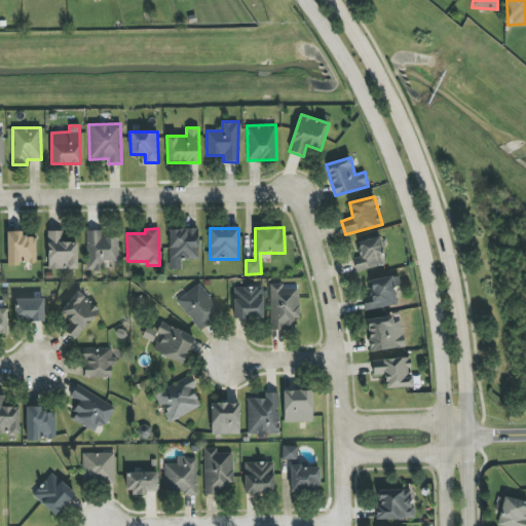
[(170,230),(170,270),(181,269),(181,260),(198,260),(198,229),(170,230)]
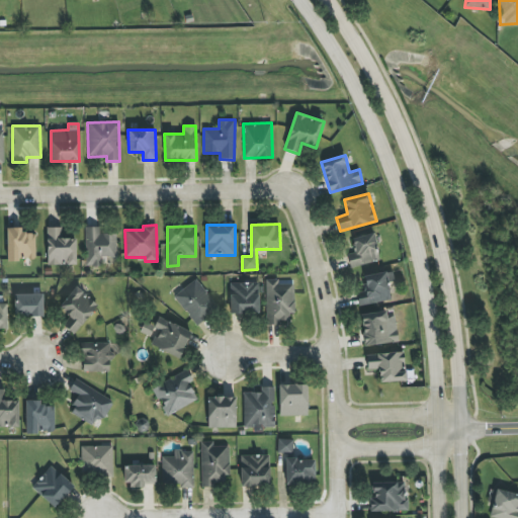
[(117,258),(116,234),(100,234),(100,227),(85,227),(86,266),(105,266),(105,258),(117,258)]
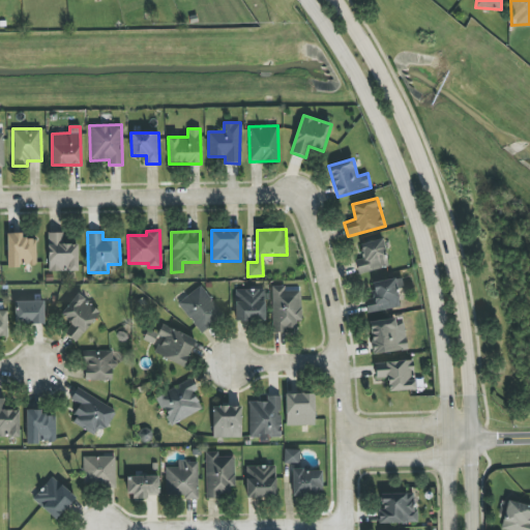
[(7,266),(36,266),(36,239),(23,239),(23,233),(7,233),(7,266)]
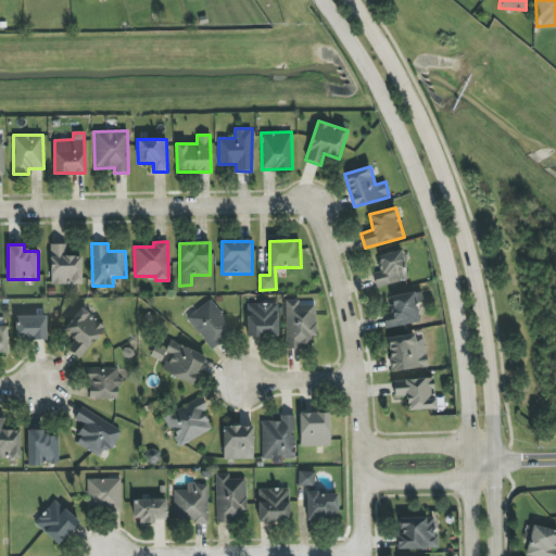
[(81,285),(81,256),(66,256),(66,244),(50,244),(51,285),(81,285)]
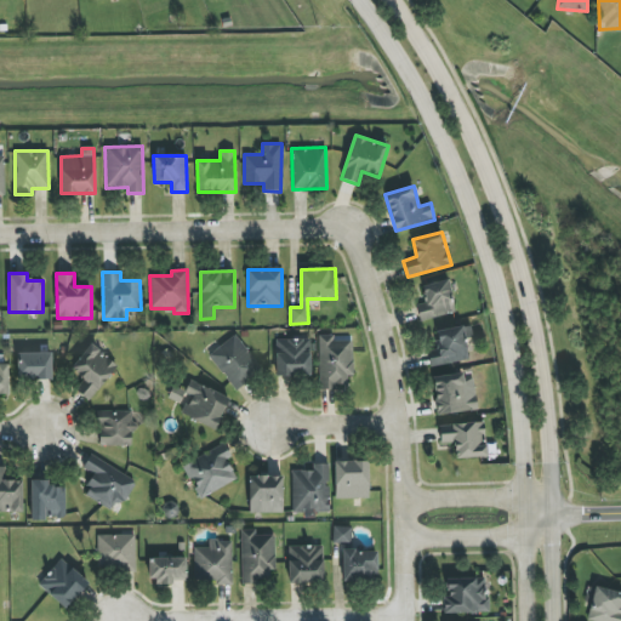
[(417,305),(420,320),(455,313),(449,280),(422,285),(426,303),(417,305)]
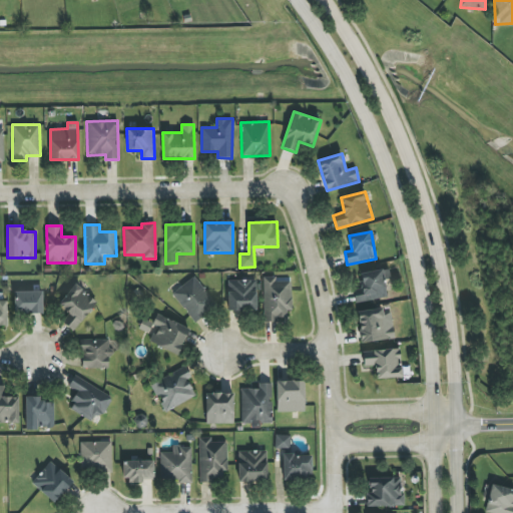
[(360,274),(363,289),(353,291),(356,303),(388,298),(385,280),(391,279),(389,269),(360,274)]
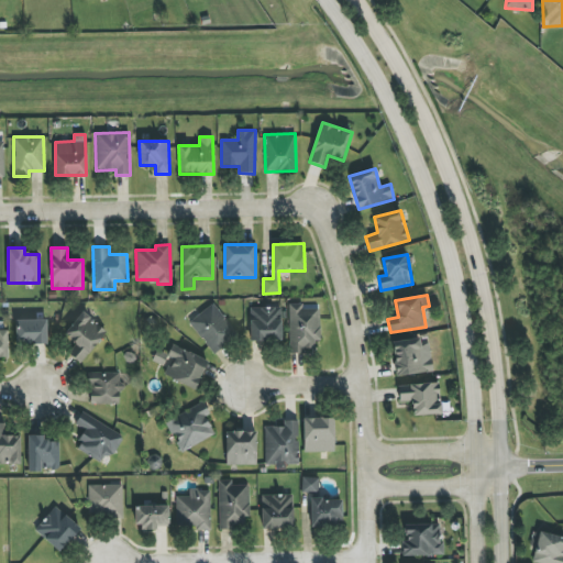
[(189,322),(213,353),(238,334),(213,304),(189,322)]
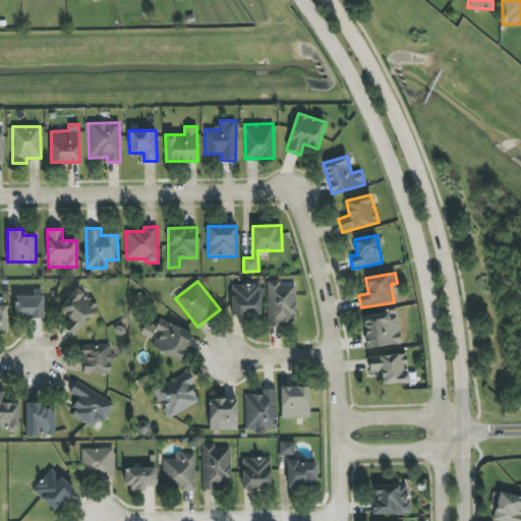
[(268,327),(283,327),(283,323),(295,323),(295,286),(280,286),(280,281),(267,281),(268,327)]
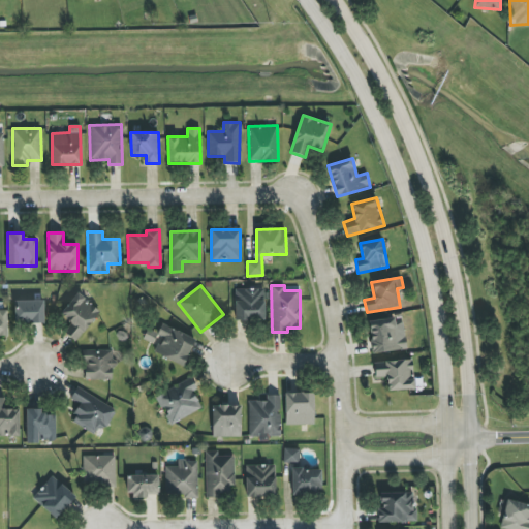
[(263,288),(235,289),(236,321),(265,320),(263,288)]
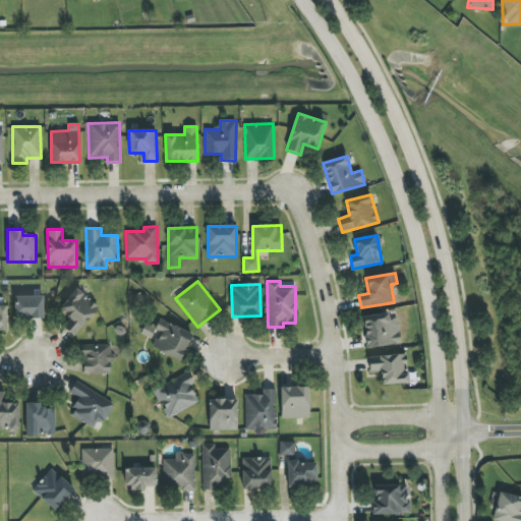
[(70,317),(63,327),(75,337),(99,306),(76,289),(59,309),(70,317)]
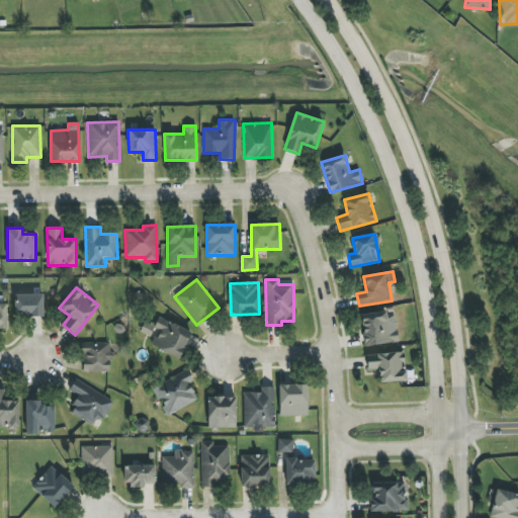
[(44,294),(14,294),(14,316),(42,317),(44,294)]
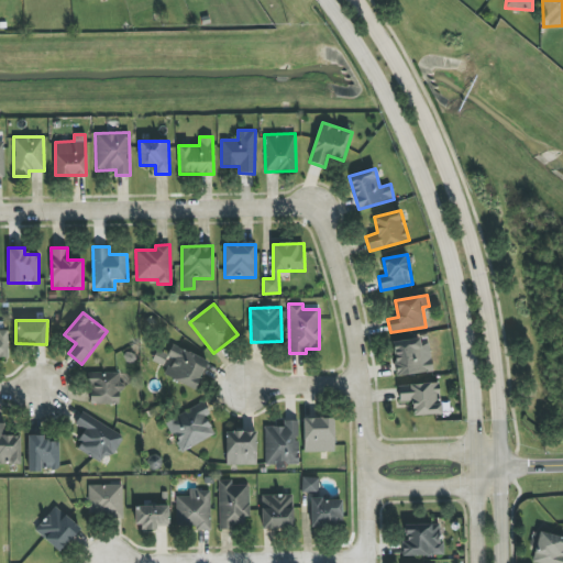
[(433,372),(428,337),(392,342),(396,377),(433,372)]
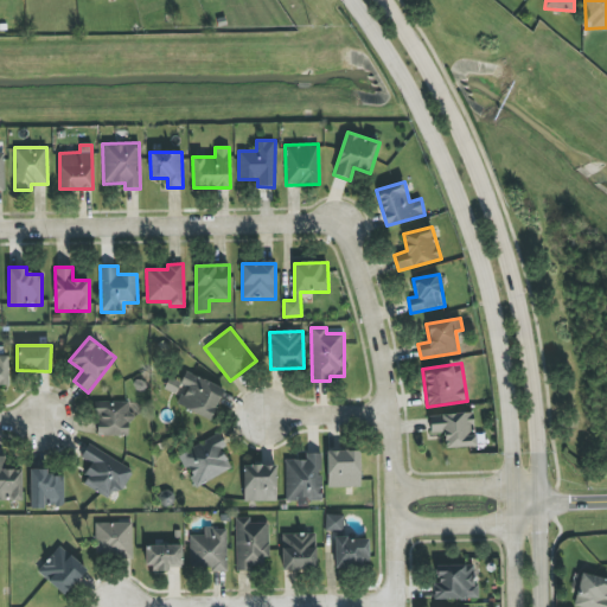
[(186,388),(178,404),(208,421),(224,391),(187,371),(180,384),(186,388)]
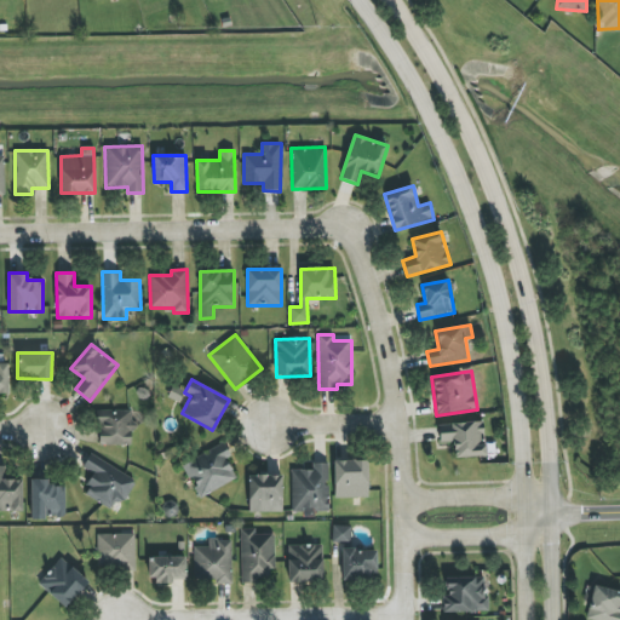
[(98,411),(98,445),(133,446),(133,411),(98,411)]
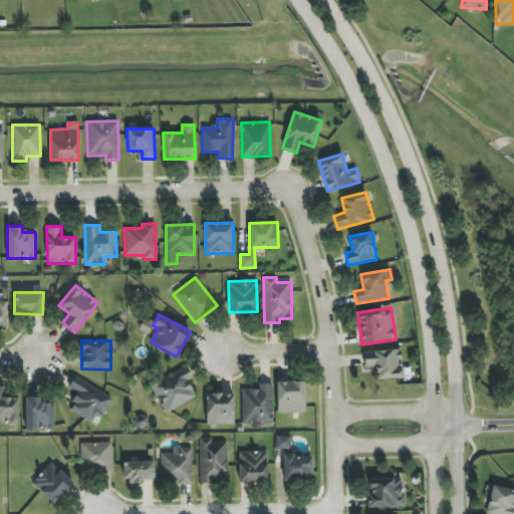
[(375,366),(376,379),(403,378),(402,350),(363,351),(364,366),(375,366)]
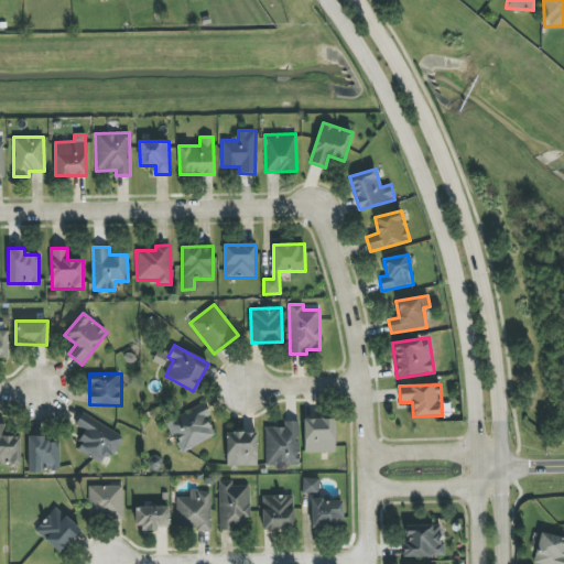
[(215,435),(205,418),(210,414),(203,402),(165,423),(183,454),(215,435)]
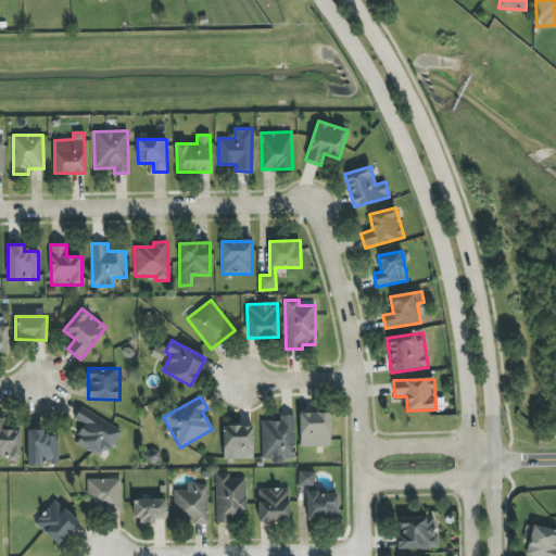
[(74,443),(99,457),(104,449),(111,452),(122,431),(80,407),(74,419),(84,425),(74,443)]
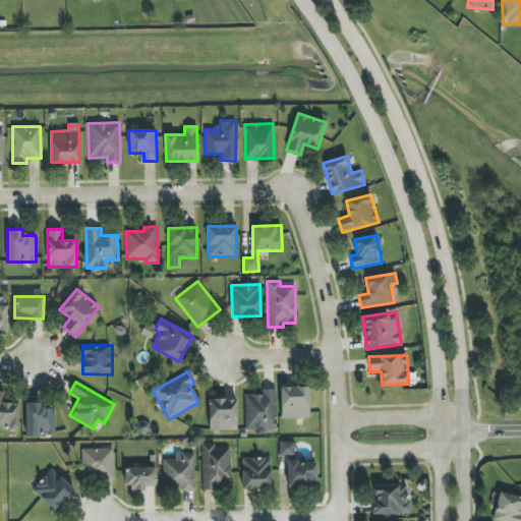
[(309,418),(308,387),(280,388),(281,418),(309,418)]
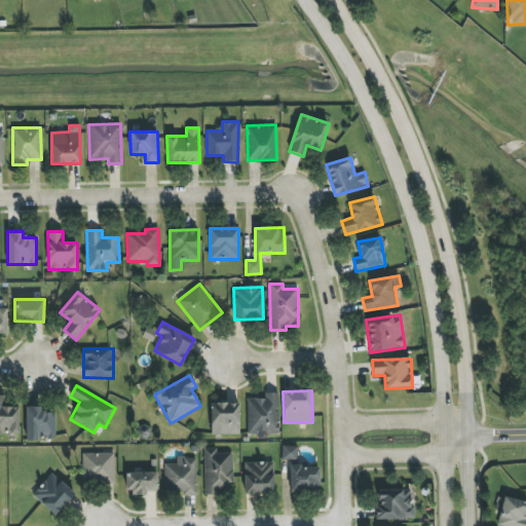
[(248,399),(248,433),(278,433),(278,392),(265,392),(265,399),(248,399)]
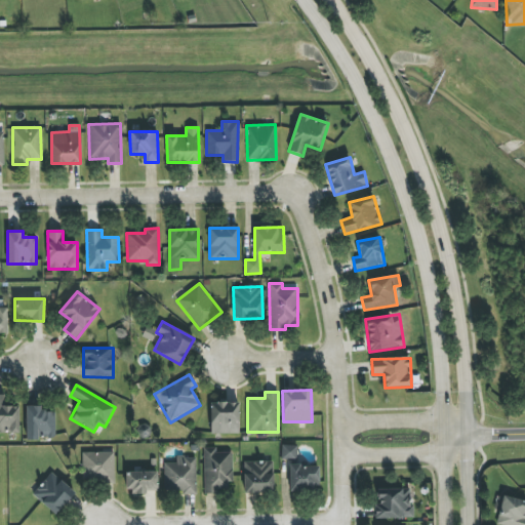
[(0,394),(0,433),(19,433),(18,406),(6,406),(6,395),(0,394)]
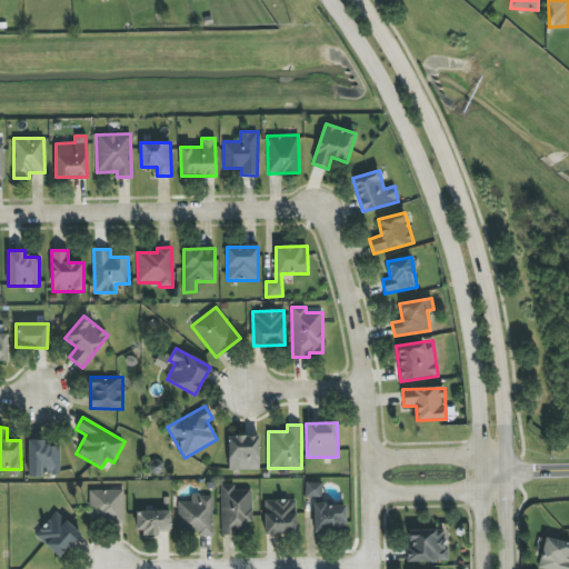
[(228,437),(228,470),(259,470),(259,436),(228,437)]
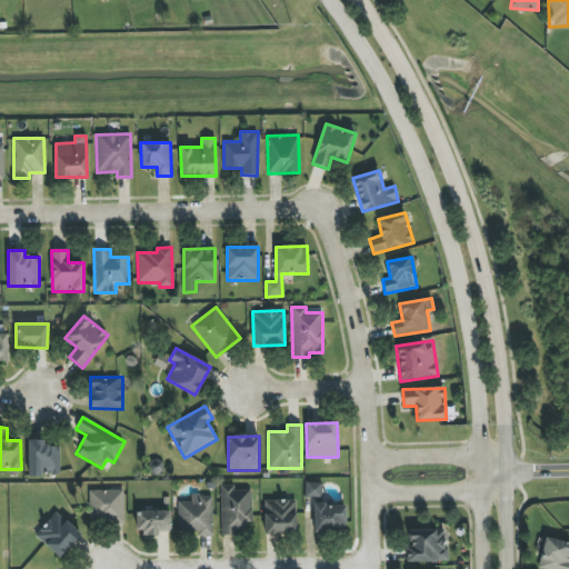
[(28,476),(59,475),(59,447),(46,447),(46,440),(28,440),(28,476)]
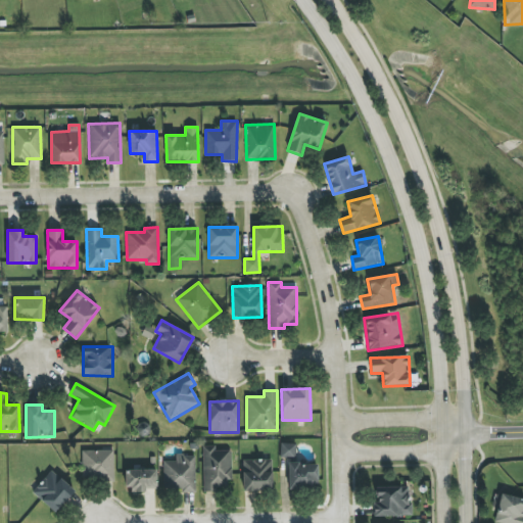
[(280,457),(295,458),(296,444),(281,443),(280,457)]
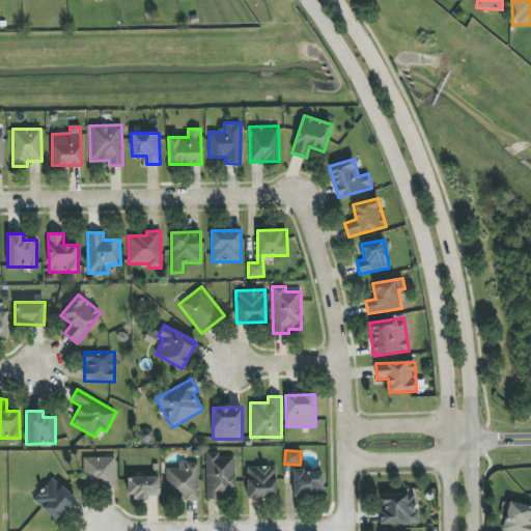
[(206,498),(234,497),(234,457),(219,457),(219,452),(206,452),(206,498)]
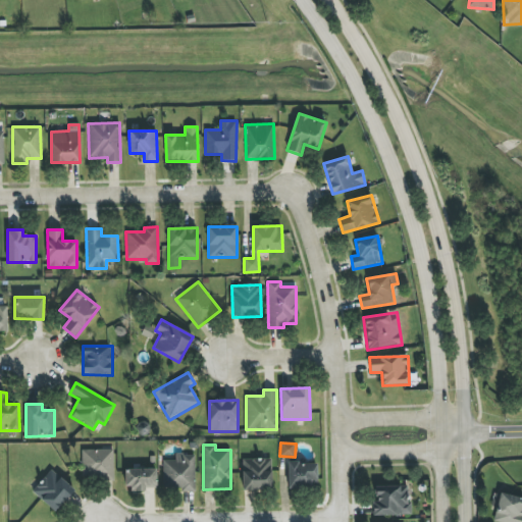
[(83,479),(114,478),(113,450),(82,451),(83,479)]
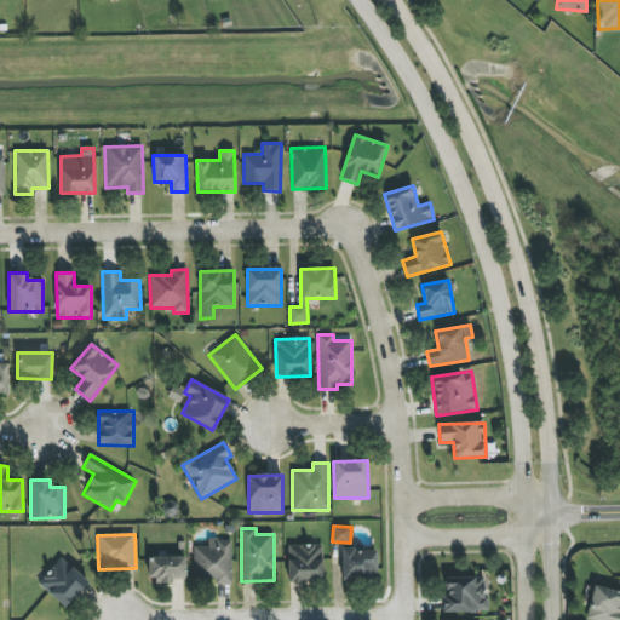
[(194,547),(194,583),(233,583),(231,540),(208,540),(208,546),(194,547)]
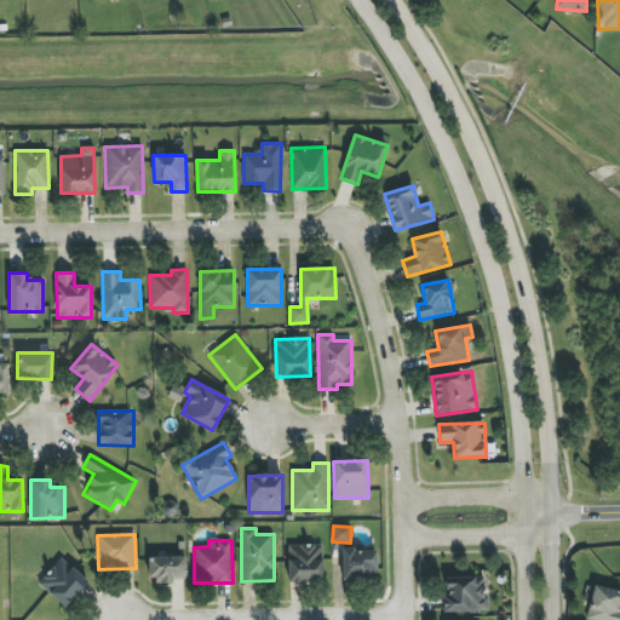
[(288,583),(323,581),(322,545),(287,545),(288,583)]
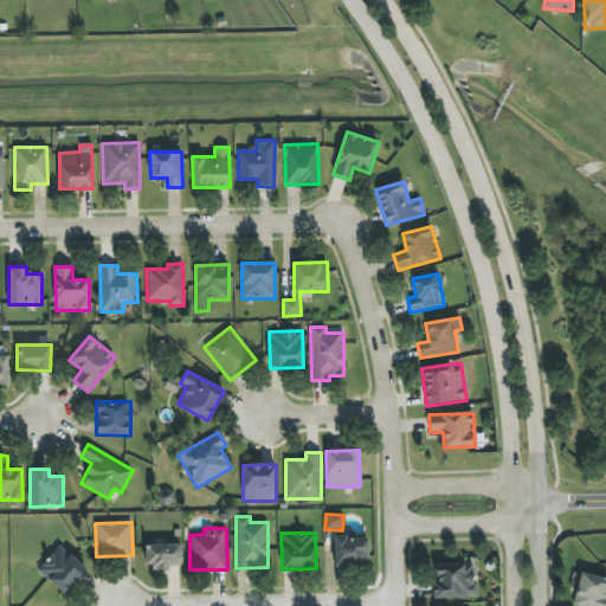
[(367,537),(334,537),(334,567),(368,566),(367,537)]
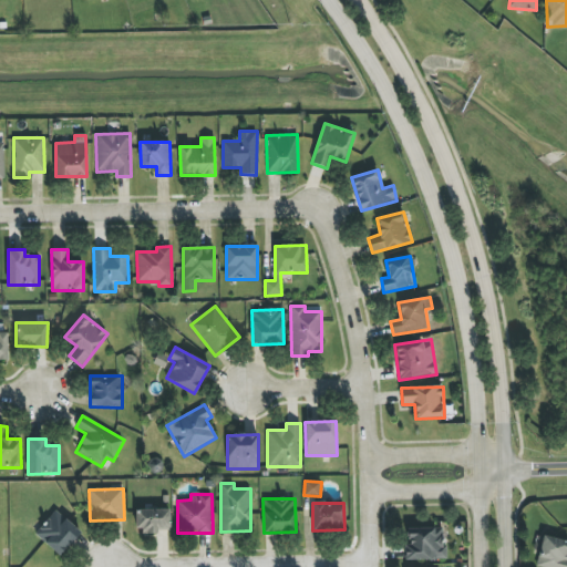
[(81,533),(57,509),(34,533),(59,556),(81,533)]
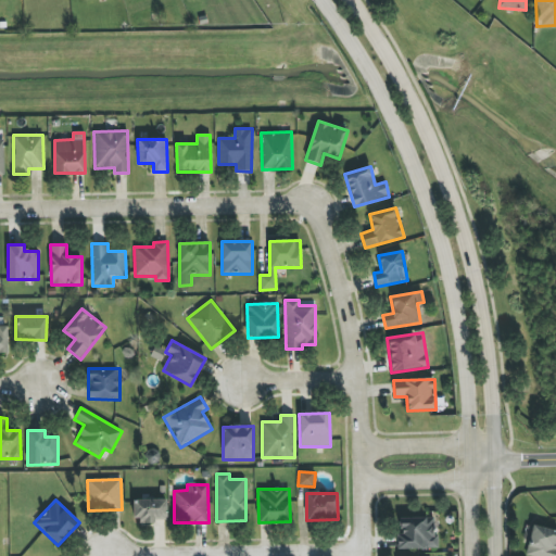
[(166,500),(134,500),(133,522),(154,522),(154,519),(166,520),(166,500)]
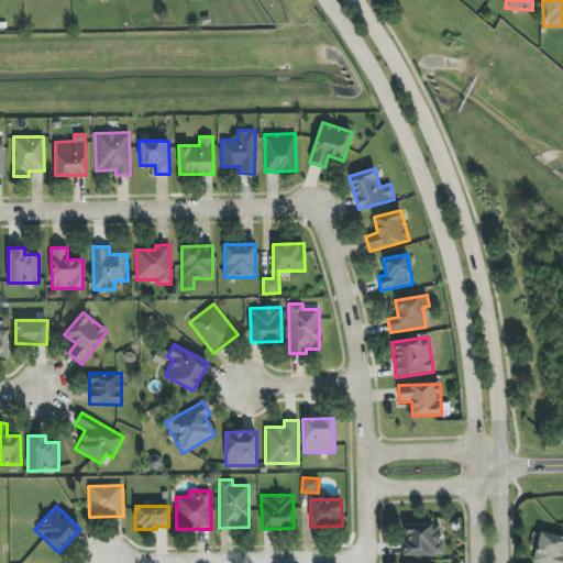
[(403,555),(441,555),(440,525),(404,525),(405,541),(401,541),(403,555)]
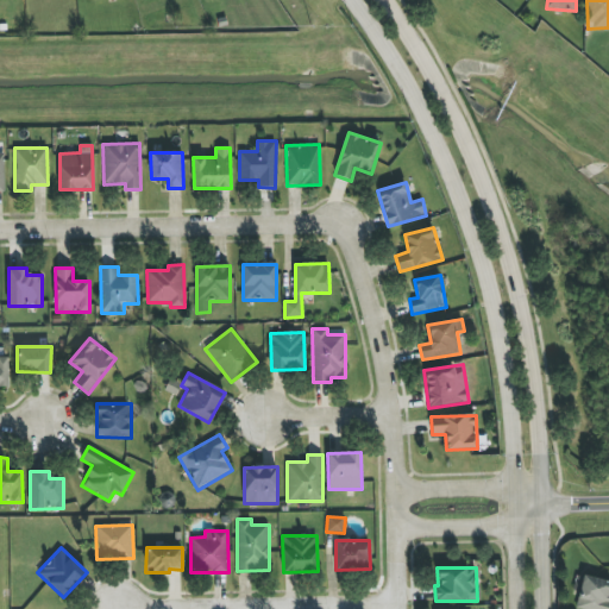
[(608,608),(608,581),(583,576),(579,590),(576,608),(577,608),(608,608)]
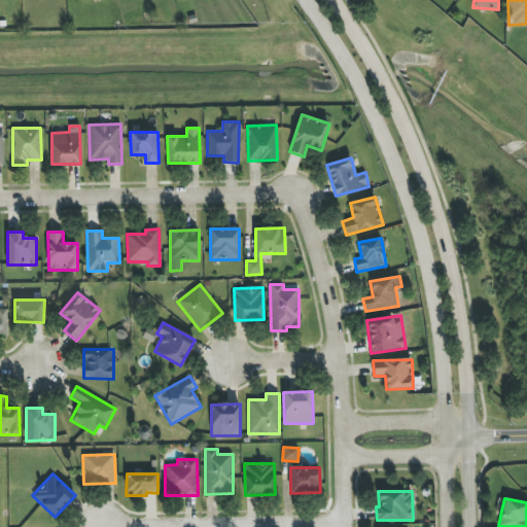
All buildings are outlined.
